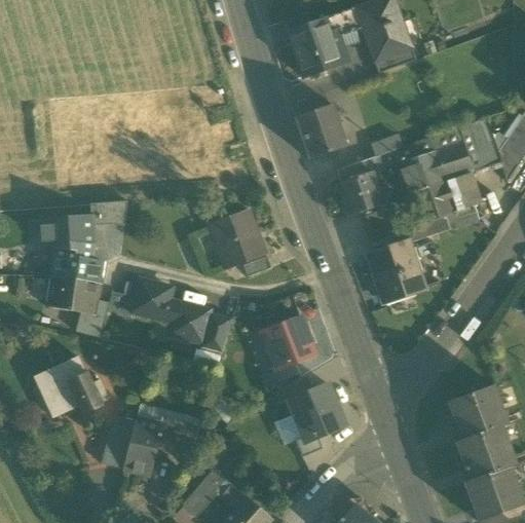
[(374,0),(357,6),(364,27),(376,61),(412,47),(395,0),(374,0)]
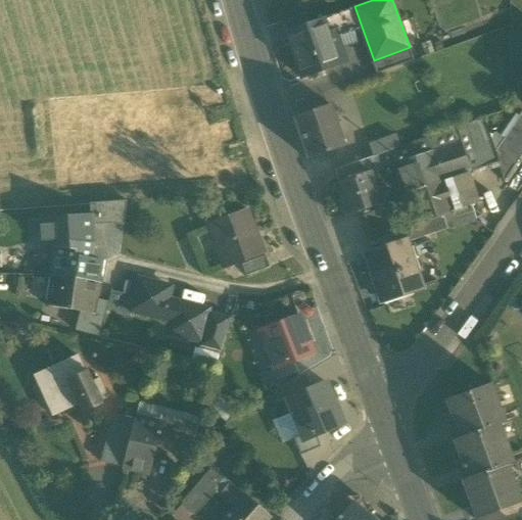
[(356,29),(362,27),(354,6),(310,22),(309,22),(313,35),(327,30),(330,38),(335,36),(339,35),(356,29)]
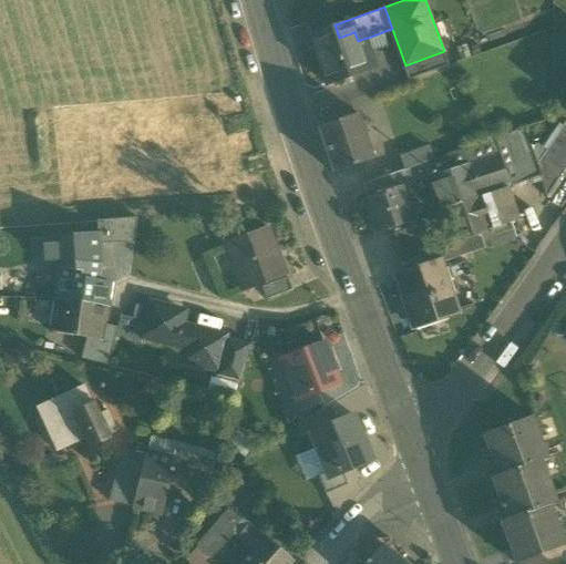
[(306,21),(315,45),(339,38),(335,24),(336,24),(331,12),(306,21)]
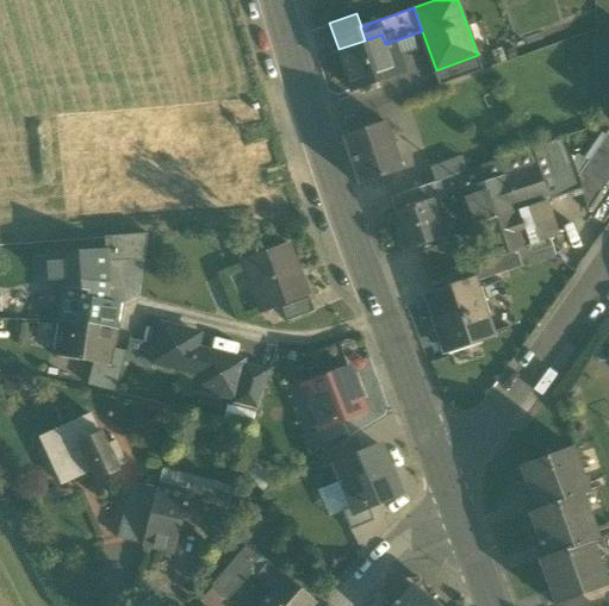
[(415,33),(396,41),(401,54),(420,48),(415,33)]
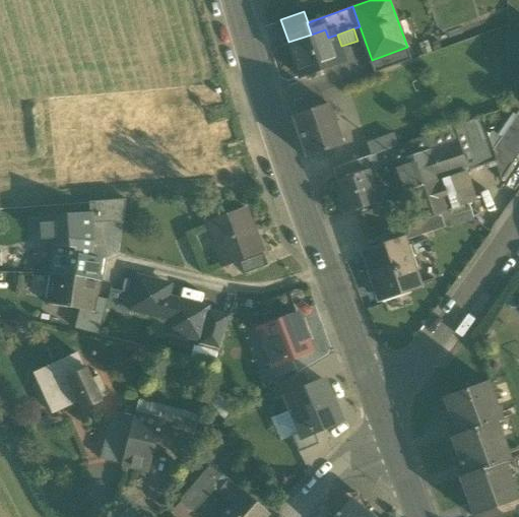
[(339,53),(337,47),(332,49),(328,38),(325,29),(311,35),(288,42),(301,75),(337,62),(335,54),(339,53)]
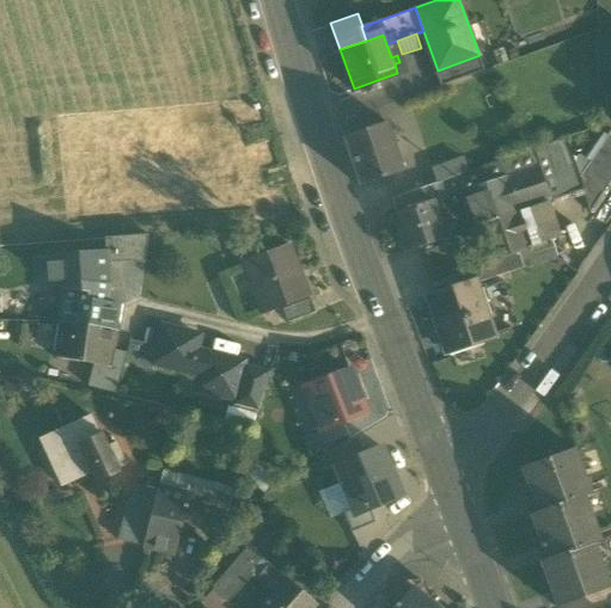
[(397,55),(392,42),(386,44),(391,57),(397,55)]
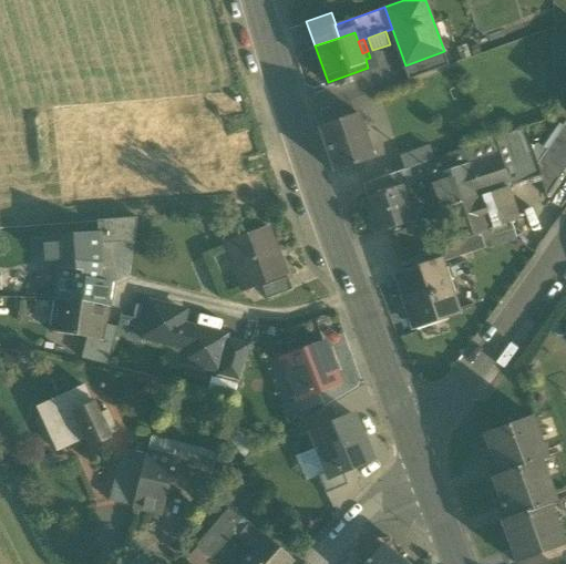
[(405,65),(410,78),(449,63),(444,51),(405,65)]
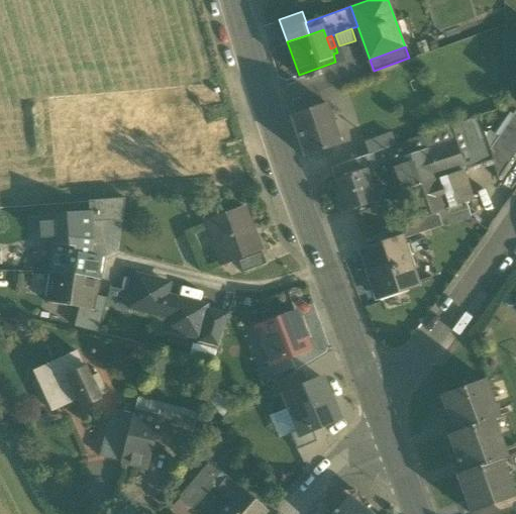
[(291,115),(305,155),(341,142),(328,103),(292,115),(291,115)]
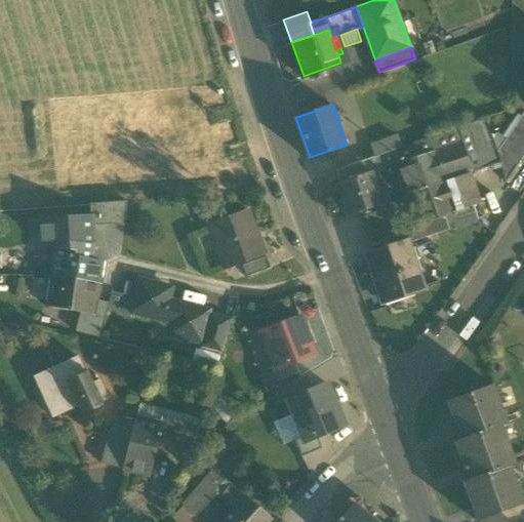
[(217,163),(214,133),(211,108),(182,111),(188,166),(217,163)]
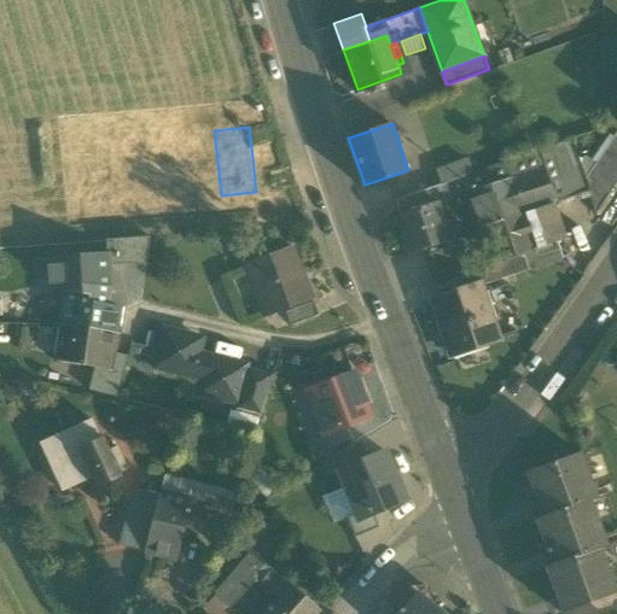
[(589,189),(597,211),(616,182),(616,132),(586,176),(591,189),(589,189)]
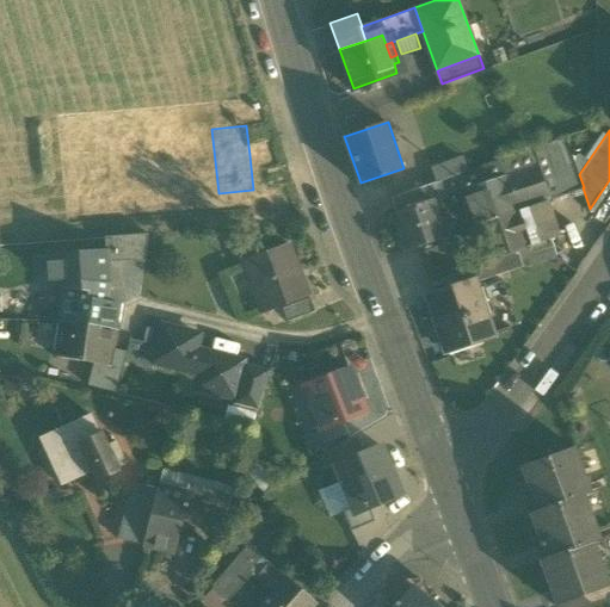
[(464,190),(476,223),(519,209),(550,198),(583,187),(584,187),(579,174),(566,135),(468,171),(467,171),(439,180),(438,180),(427,184),(431,198),(433,198),(433,200),(464,191),(463,190),(464,190)]
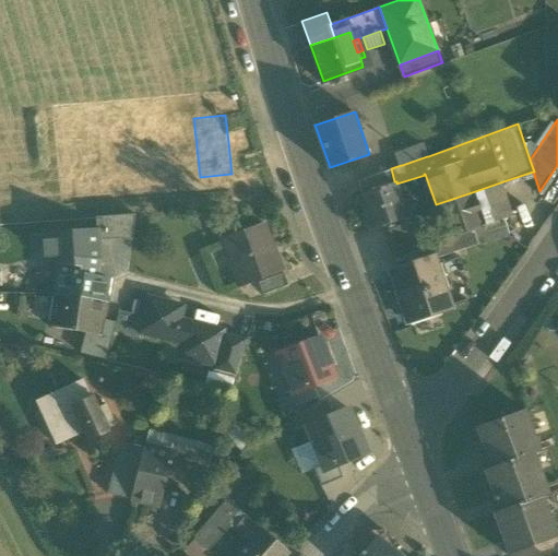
[(401,165),(402,165),(427,156),(428,156),(423,143),(396,152),(401,165)]
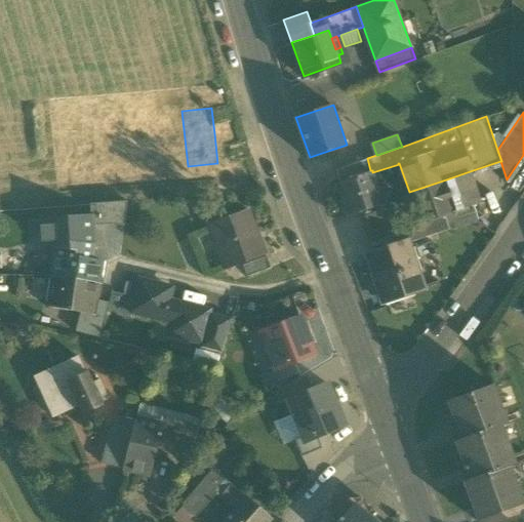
[(339,168),(343,179),(370,170),(367,158),(339,168)]
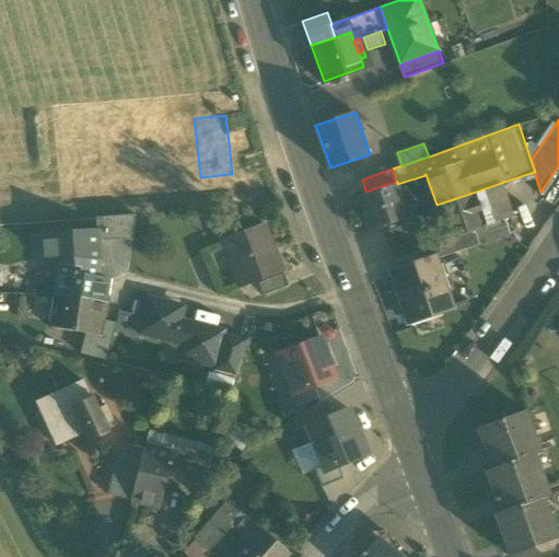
[(361,194),(372,229),(409,217),(408,216),(418,212),(414,201),(405,205),(397,184),(397,182),(395,182),(365,192),(361,194)]
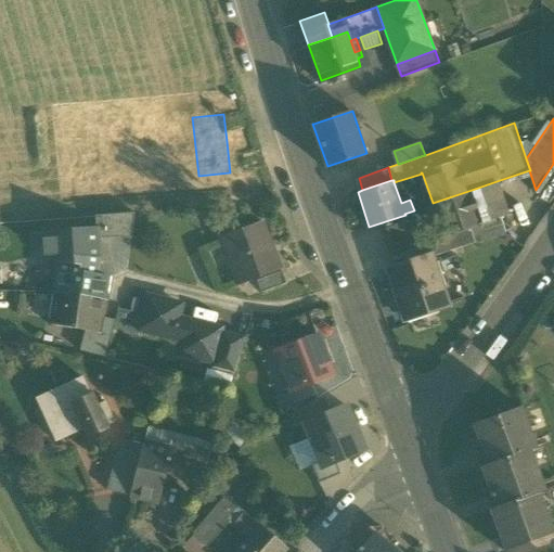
[(482,222),(501,216),(511,213),(500,180),(472,190),(482,222)]
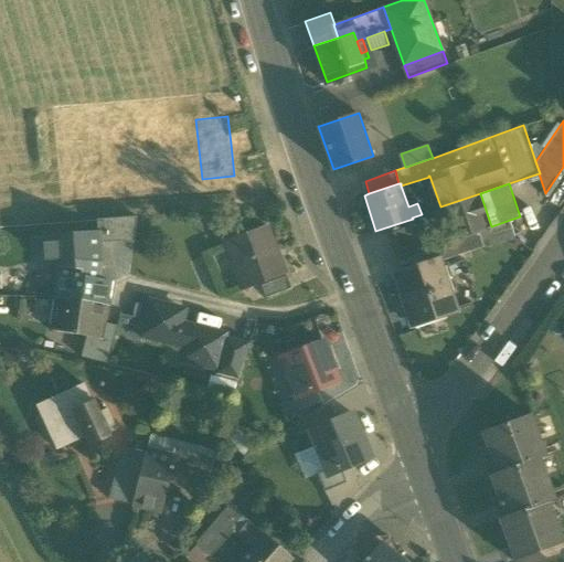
[(491,226),(480,193),(440,207),(451,240),(479,230),(491,226)]
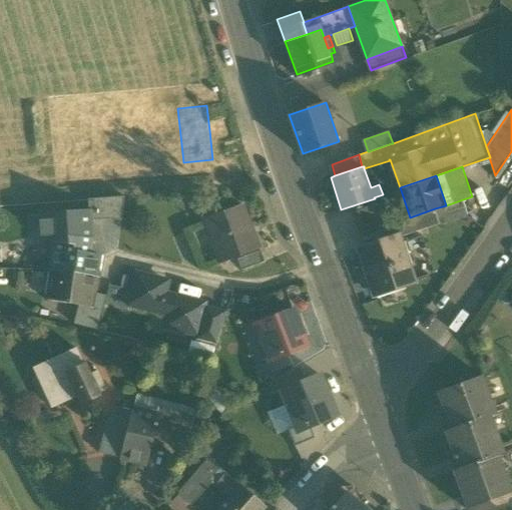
[(90,209),(91,219),(99,218),(110,217),(115,218),(122,219),(124,195),(89,198),(90,209)]
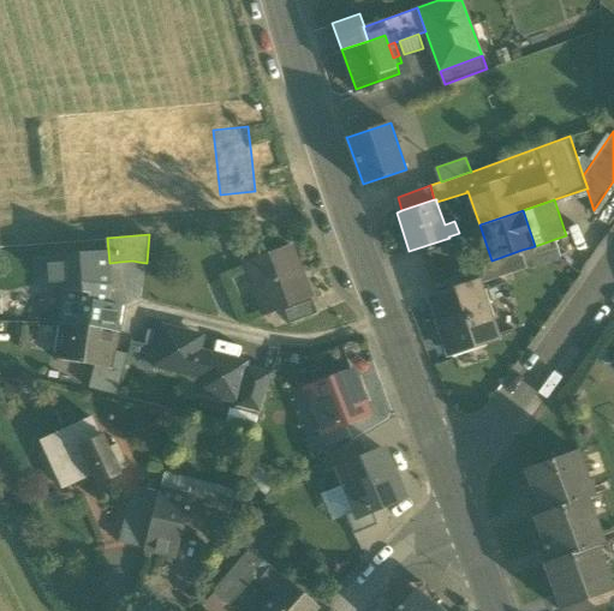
[(535,246),(522,250),(526,267),(528,269),(561,257),(555,239),(535,246)]
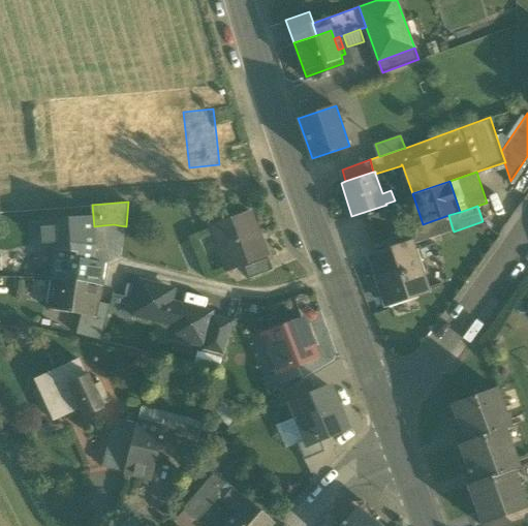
[(210,227),(225,272),(266,256),(268,256),(251,212),(210,227)]
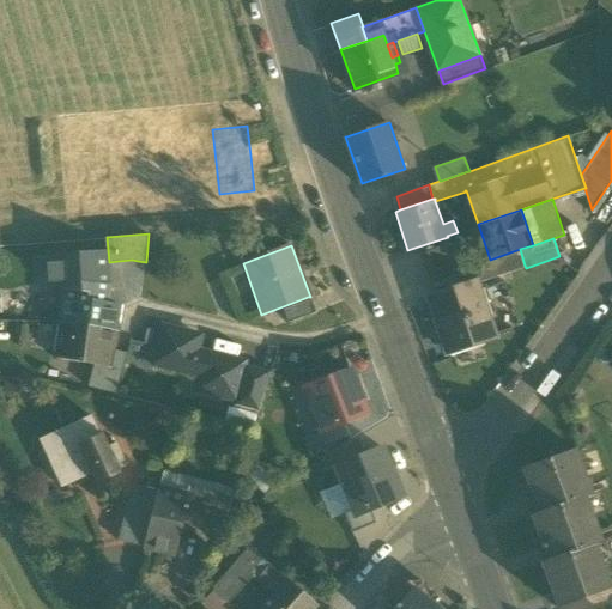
[(480,280),(525,266),(520,249),(490,260),(476,265),(480,280)]
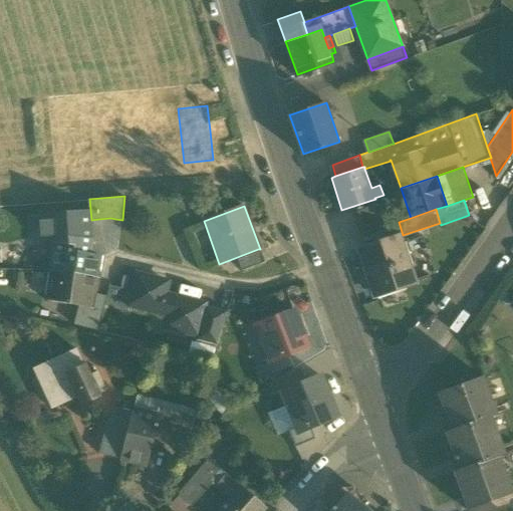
[(91,220),(90,210),(42,214),(44,241),(53,242),(56,230),(92,236),(91,220)]
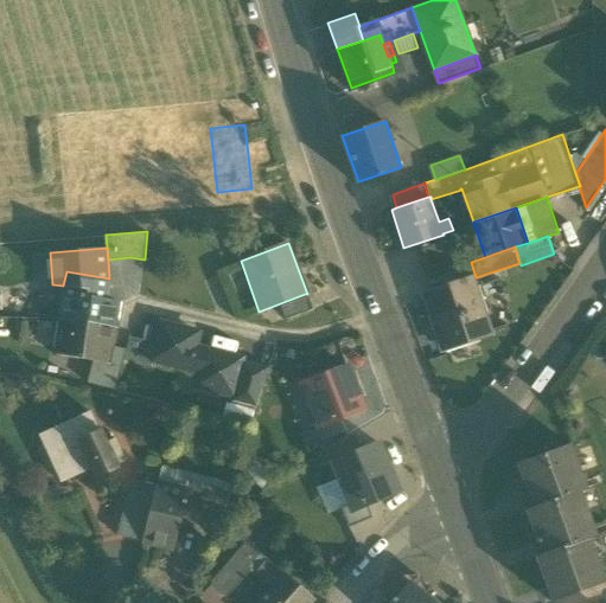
[(63,286),(59,318),(75,321),(76,318),(101,321),(100,326),(115,328),(120,301),(106,299),(109,278),(67,271),(63,286)]
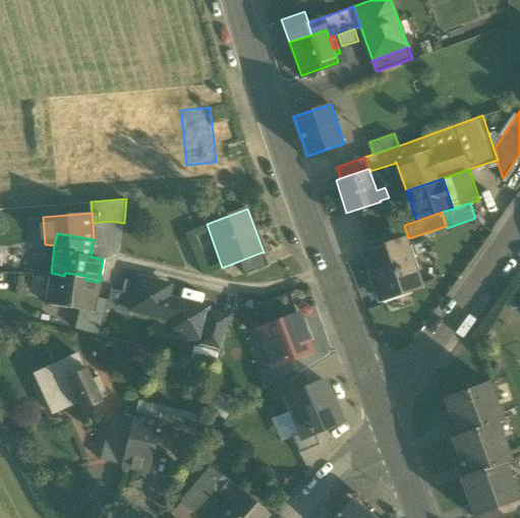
[(367,252),(384,296),(414,285),(414,284),(413,283),(408,267),(415,264),(406,238),(367,252)]
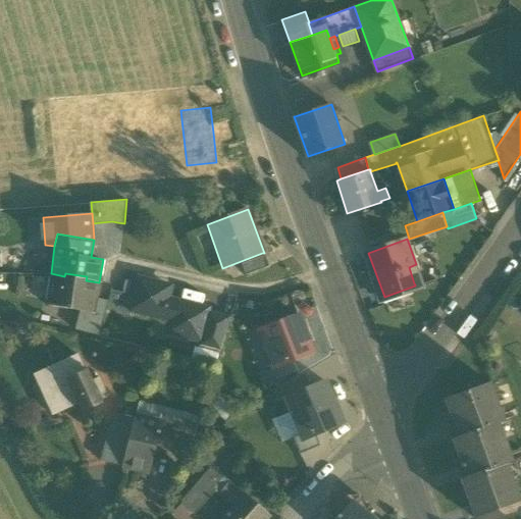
[(242,265),(246,276),(269,267),(265,257),(263,258),(242,265)]
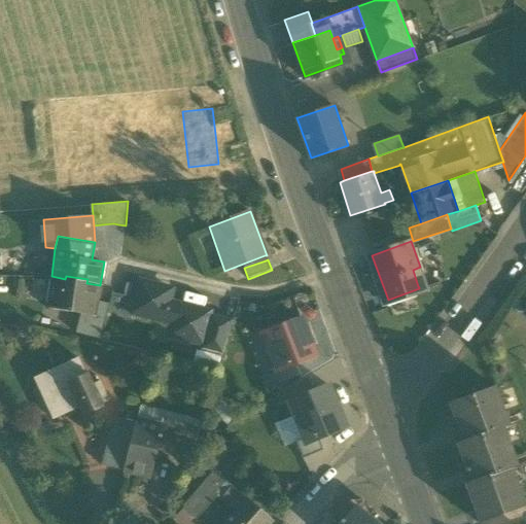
[(98,299),(100,285),(86,283),(88,279),(66,276),(65,279),(51,276),(46,305),(81,312),(95,314),(98,299)]
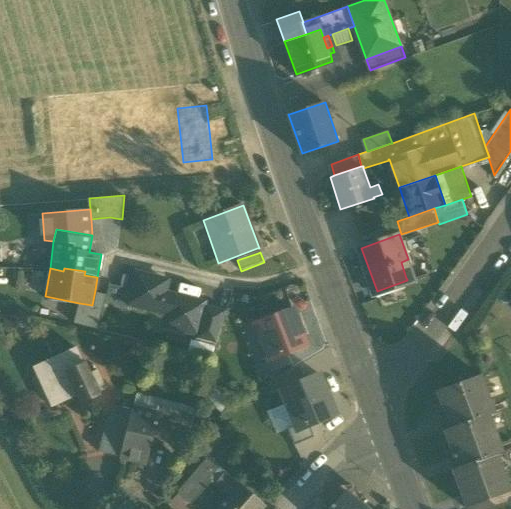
[(196,333),(197,333),(204,303),(205,302),(173,294),(165,292),(168,279),(137,272),(129,303),(169,313),(166,325),(196,333)]
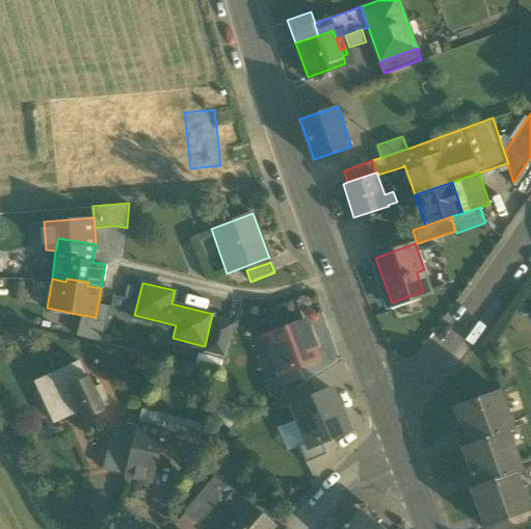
[(90,338),(101,341),(110,305),(99,301),(96,317),(90,338)]
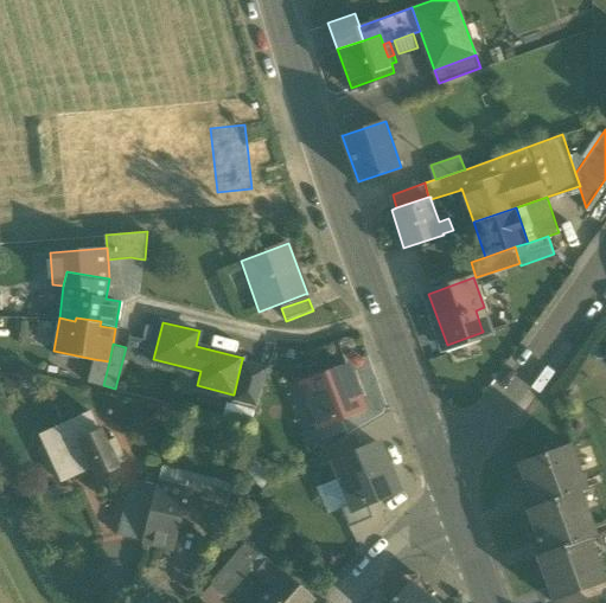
[(103,385),(109,361),(94,359),(88,382),(103,385)]
